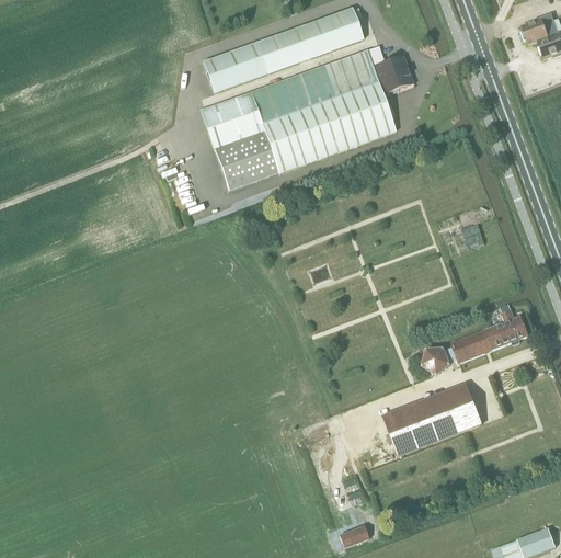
[(214,93),(364,40),(352,7),(202,61),(214,93)]
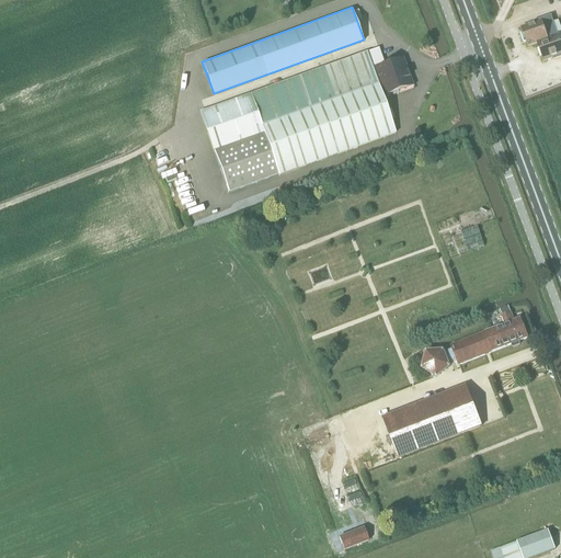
[(560,55),(560,31),(558,33),(551,12),(540,16),(540,19),(522,25),(524,31),(522,31),(525,40),(526,40),(528,44),(538,41),(544,58),(559,54),(560,56),(560,55)]
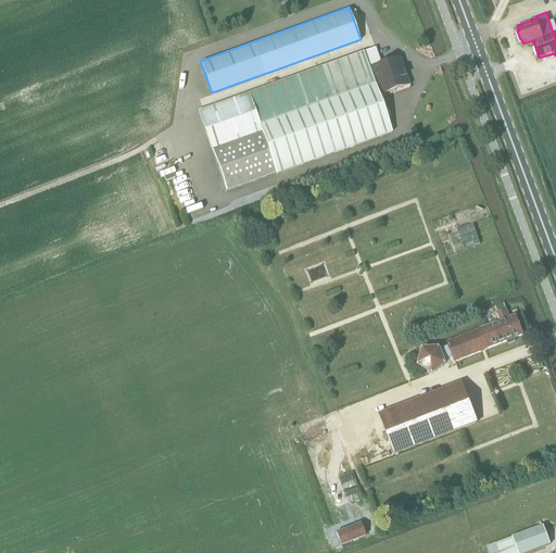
[(199,109),(213,148),(227,188),(277,171),(391,129),(378,92),(380,91),(380,92),(409,82),(400,55),(381,62),(380,60),(369,64),(364,49),(353,53),(199,109)]
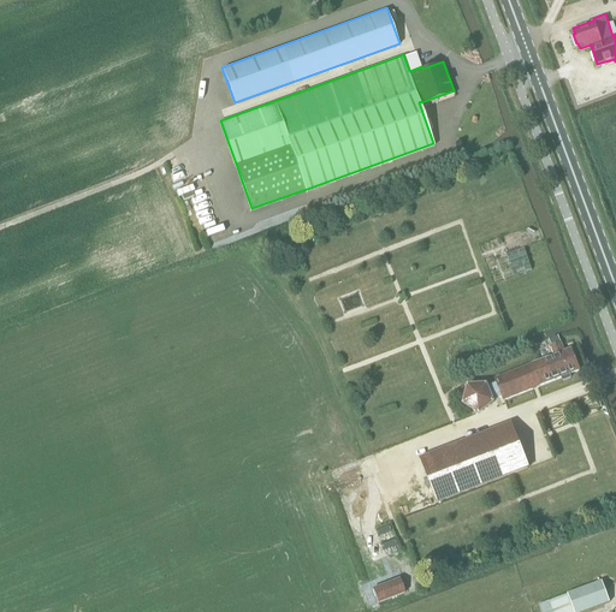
[(554,354),(496,376),(497,379),(502,393),(504,397),(562,374),(563,379),(572,375),(570,372),(580,368),(572,346),(564,350),(561,340),(550,344),(554,354)]
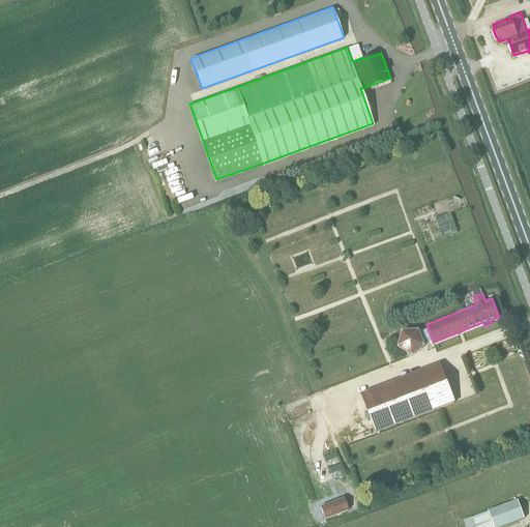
[(402,329),(398,346),(413,354),(425,344),(424,342),(432,339),(428,326),(420,329),(419,327),(402,329)]
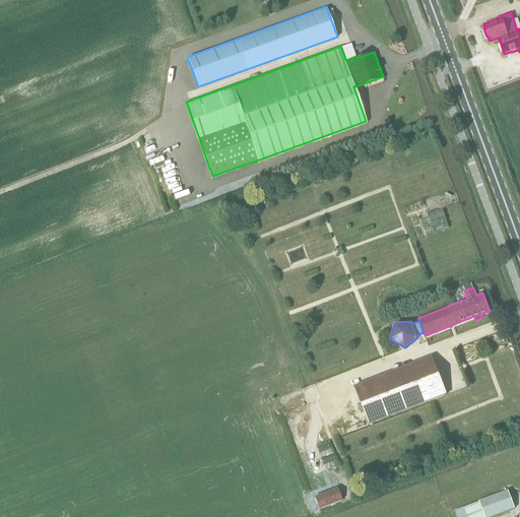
[(370,423),(446,392),(432,356),(354,385),(370,423)]
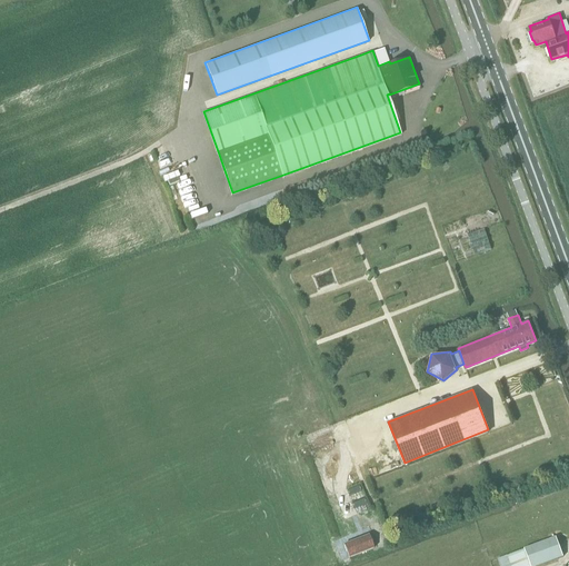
[(369,534),(343,543),(349,556),(373,546),(369,534)]
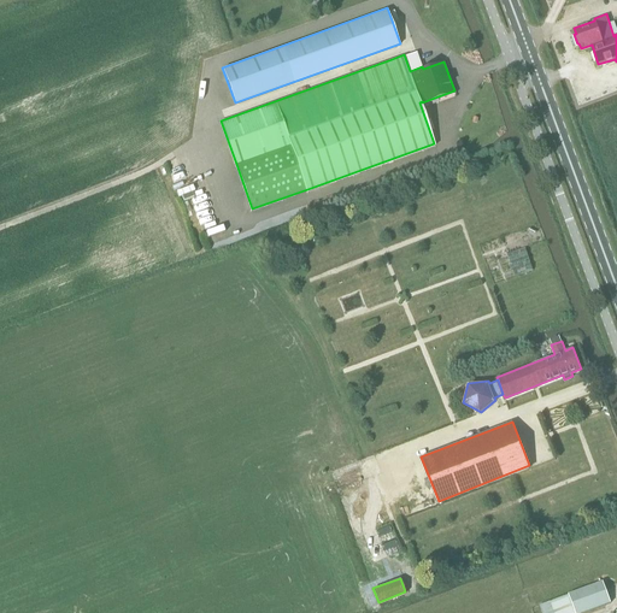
[(558,596),(550,599),(554,612),(575,612),(611,600),(609,594),(605,585),(603,579),(558,596)]
